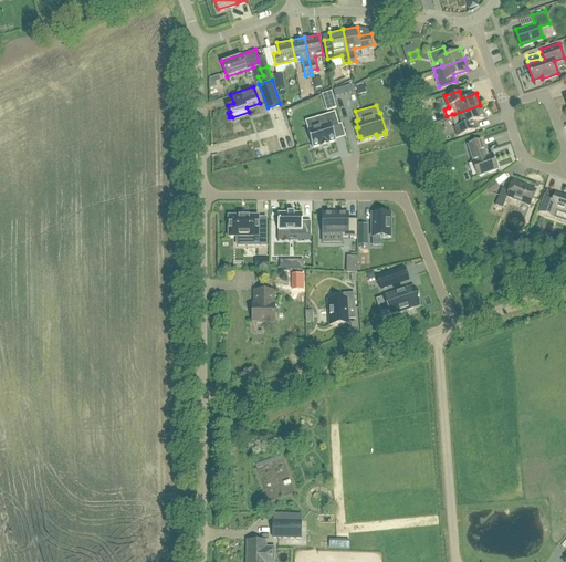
[(484,116),(480,105),(454,114),(452,114),(456,125),(454,125),(458,134),(479,126),(477,118),(484,116)]
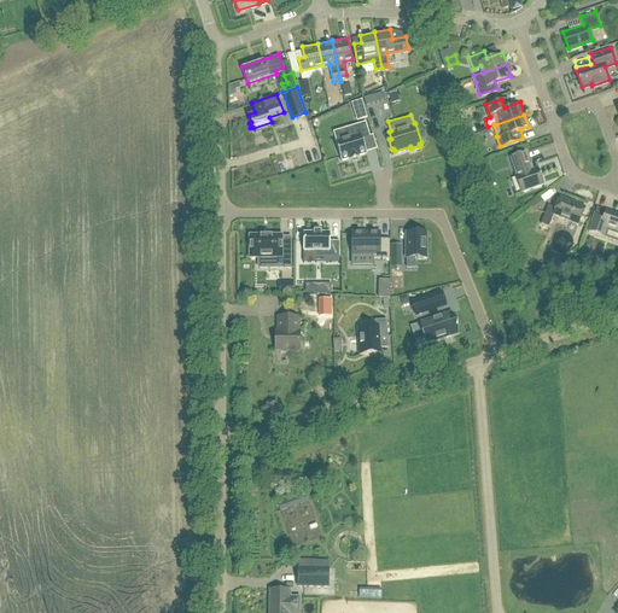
[(357,153),(366,151),(362,136),(369,134),(365,120),(351,124),(354,134),(336,140),(340,158),(349,156),(350,158),(359,156),(357,153)]
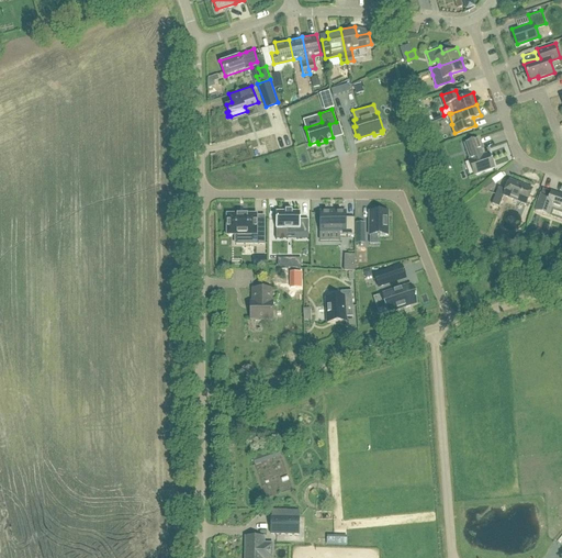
[(494,166),(489,151),(483,153),(478,136),(464,142),(470,157),(469,158),(474,173),(494,166)]
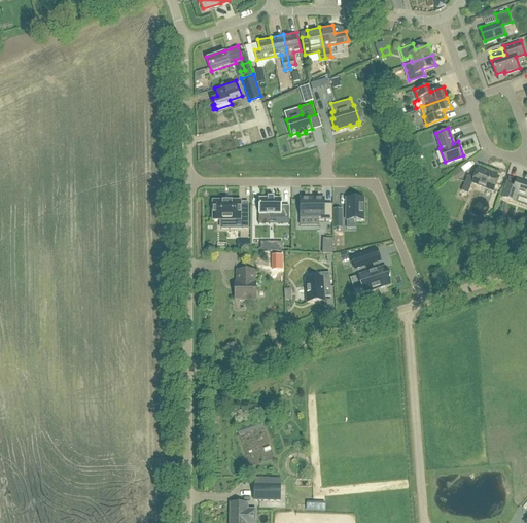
[(247,133),(251,145),(260,142),(256,130),(247,133)]
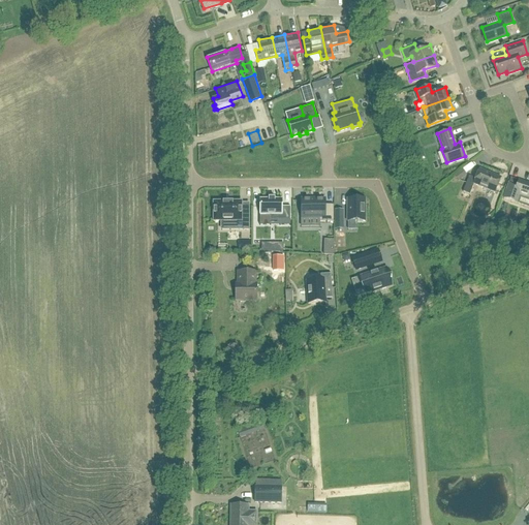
[(495,190),(501,176),(479,167),(476,176),(469,174),(463,189),(470,192),(474,182),(495,190)]
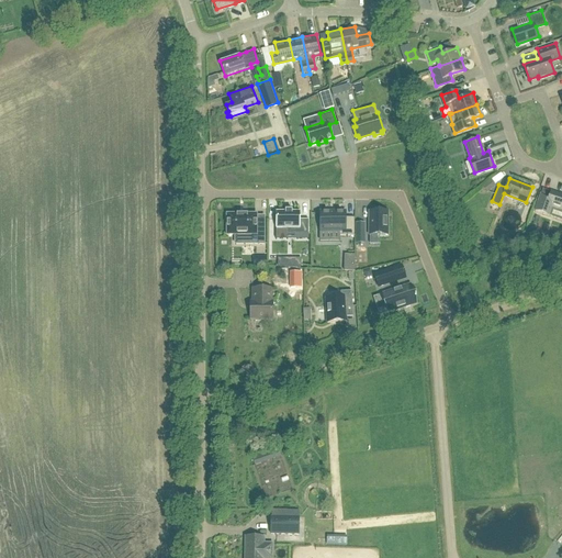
[(541,191),(536,209),(549,213),(552,204),(561,208),(561,192),(551,189),(549,197),(547,197),(547,193),(541,191)]
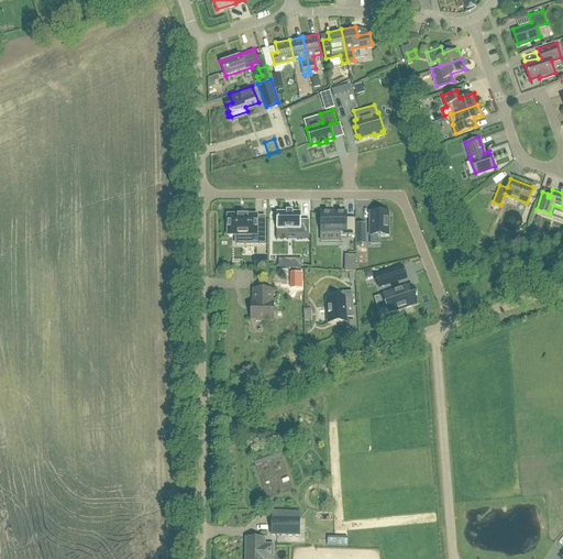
[(287,232),(309,232),(309,218),(300,218),(300,209),(293,209),(293,208),(286,208),(286,209),(276,209),(276,227),(287,227),(287,232)]
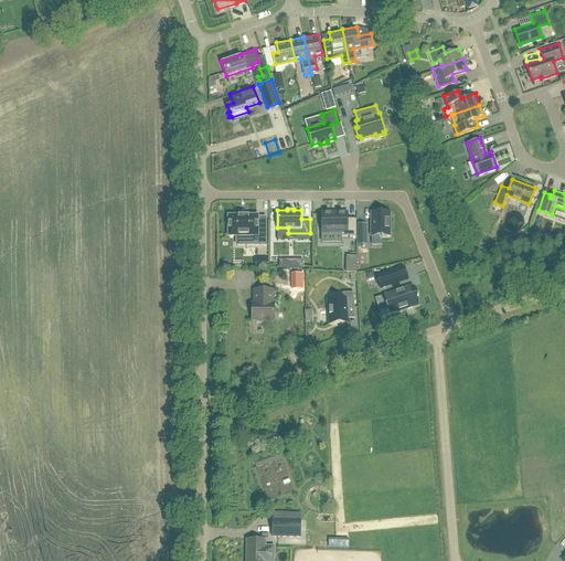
[(322,210),(321,231),(341,231),(341,234),(355,234),(355,217),(348,217),(347,210),(322,210)]
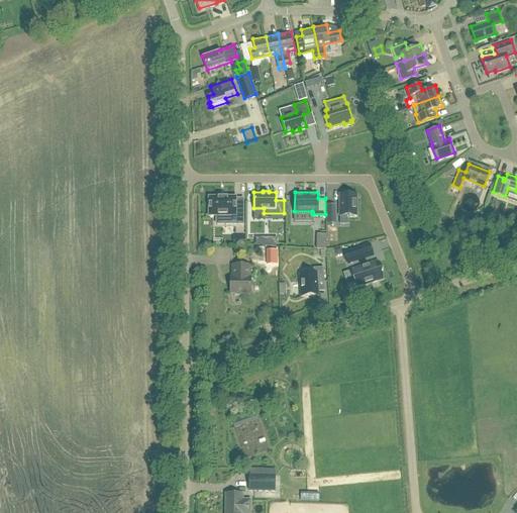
[(356,214),(356,192),(339,192),(339,214),(356,214)]
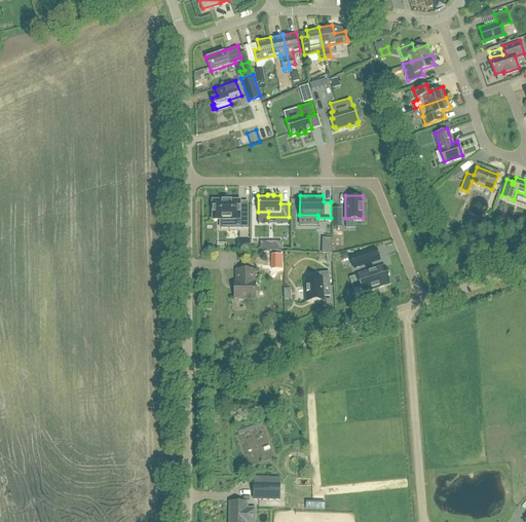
[(213,198),(213,218),(237,218),(237,226),(248,226),(248,213),(240,213),(240,198),(213,198)]
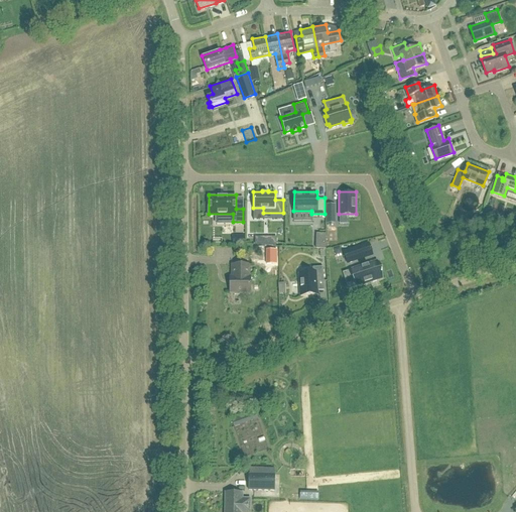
[(358,245),(343,250),(346,261),(362,256),(358,245)]
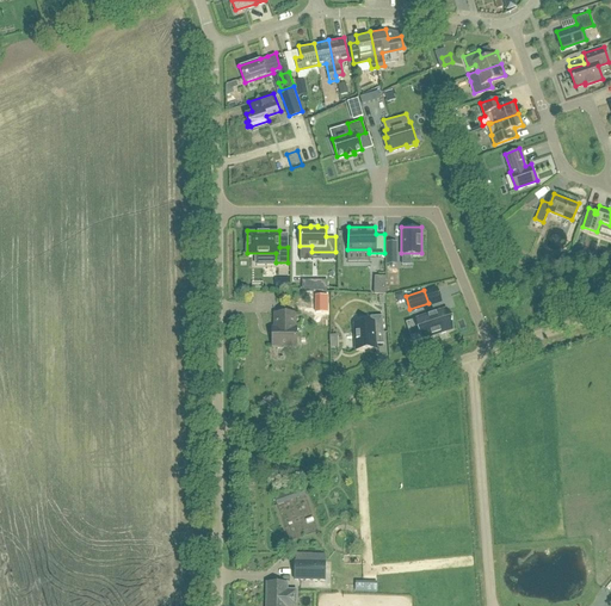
[(444,307),(415,316),(421,336),(451,327),(444,307)]
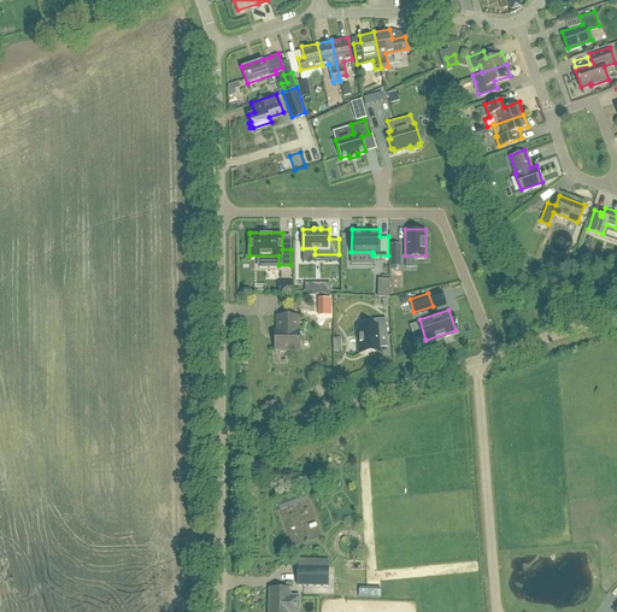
[(275,328),(275,347),(278,347),(281,349),(286,349),(287,347),(299,347),(299,328),(298,328),(298,313),(277,313),(277,328),(275,328)]
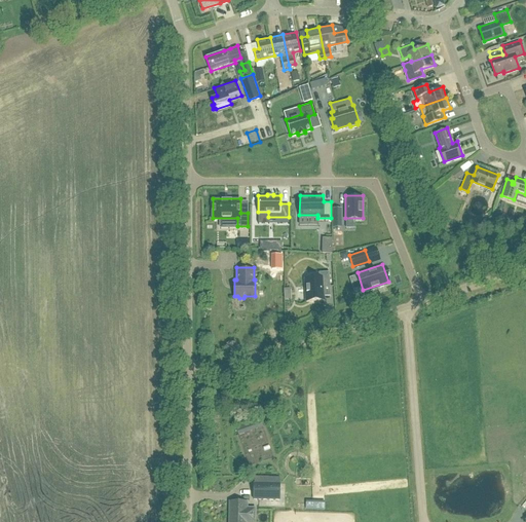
[(320,275),(306,276),(307,299),(326,298),(325,285),(331,285),(330,269),(320,270),(320,275)]
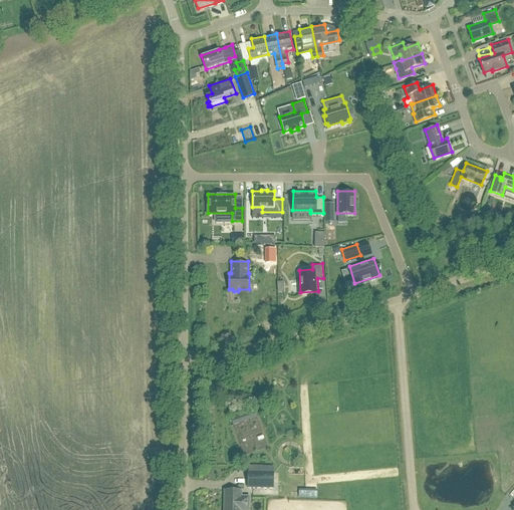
[(248,470),(248,486),(273,486),(273,470),(248,470)]
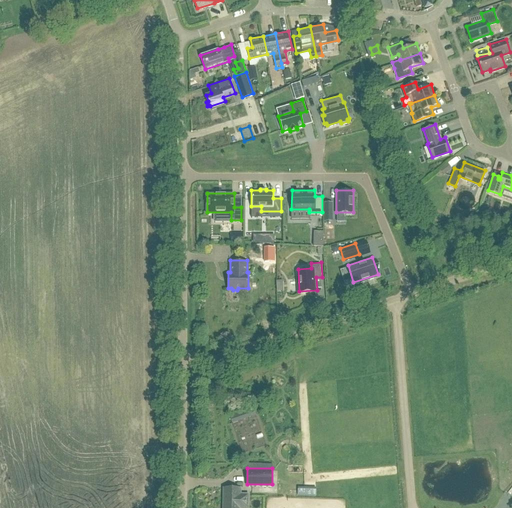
[(297,483),(297,492),(315,492),(315,484),(297,483)]
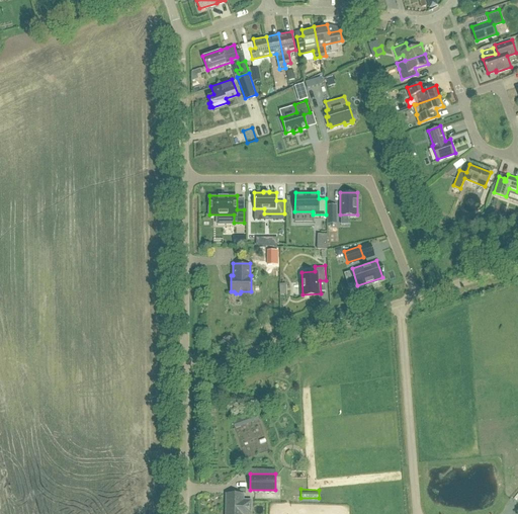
[(250,513),(251,499),(243,499),(243,493),(226,492),(226,513),(242,513),(243,513),(249,513),(250,513)]
